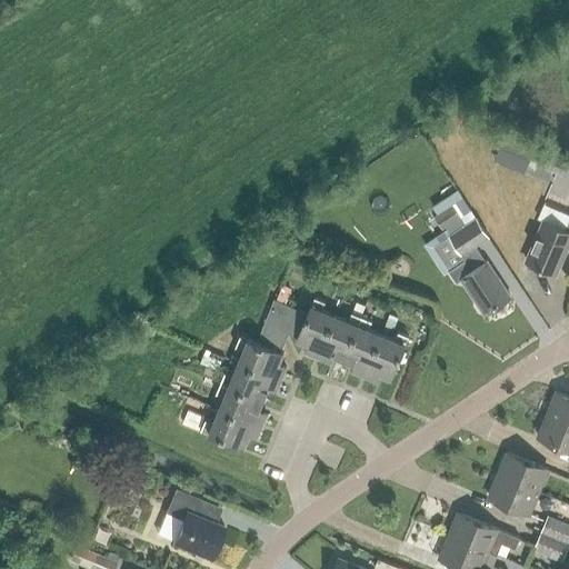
[(502,165),(523,175),(536,149),(515,139),(502,165)]
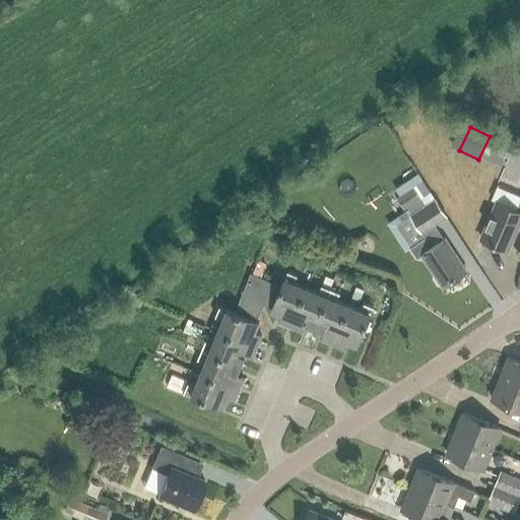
[(417,175),(394,190),(399,196),(412,187),(423,181),(417,175)]
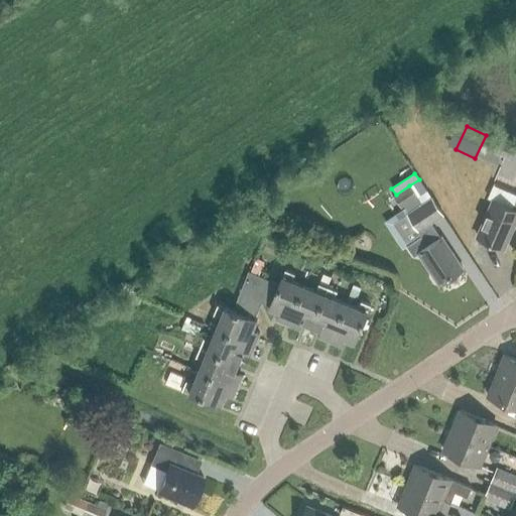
[(393,197),(401,208),(404,206),(417,198),(409,185),(396,195),(393,197)]
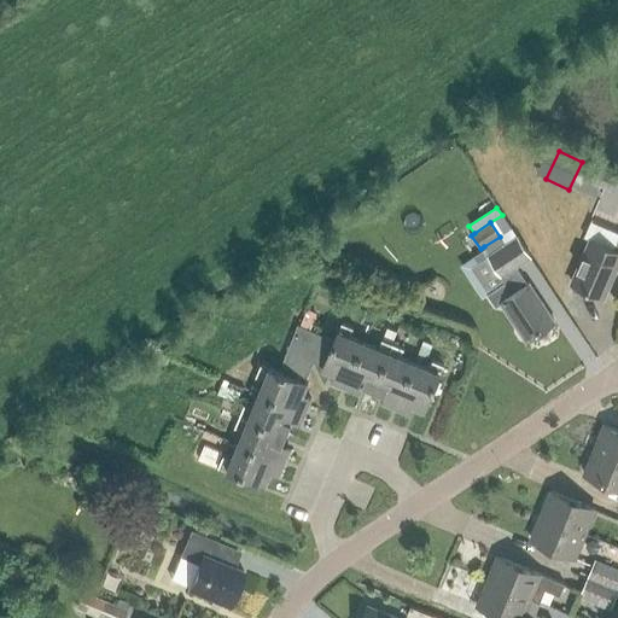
[(501,278),(530,258),(517,237),(505,245),(500,237),(484,246),(487,250),(484,251),(501,278)]
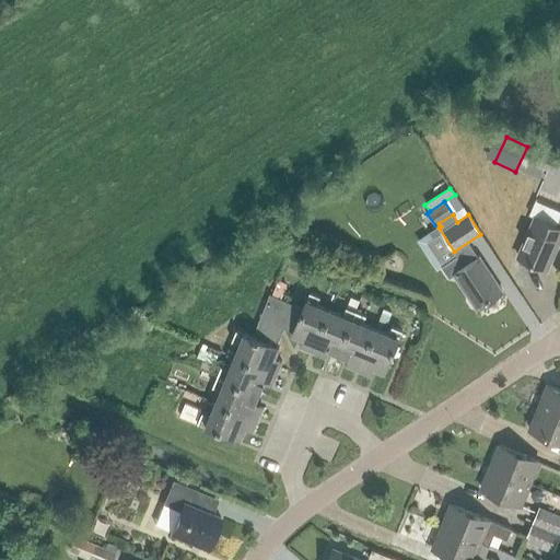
[(559,218),(557,226),(535,218),(517,258),(546,270),(557,245),(559,245),(559,218)]
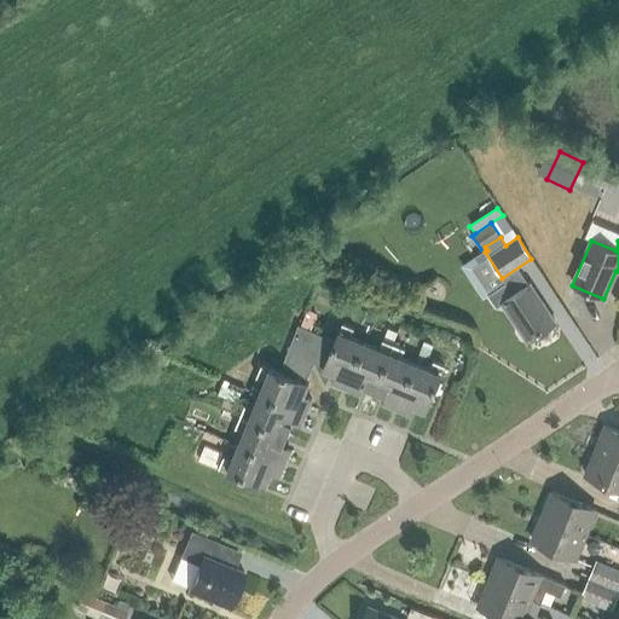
[(526,341),(555,323),(528,284),(516,293),(508,282),(487,295),(496,308),(502,304),(526,341)]
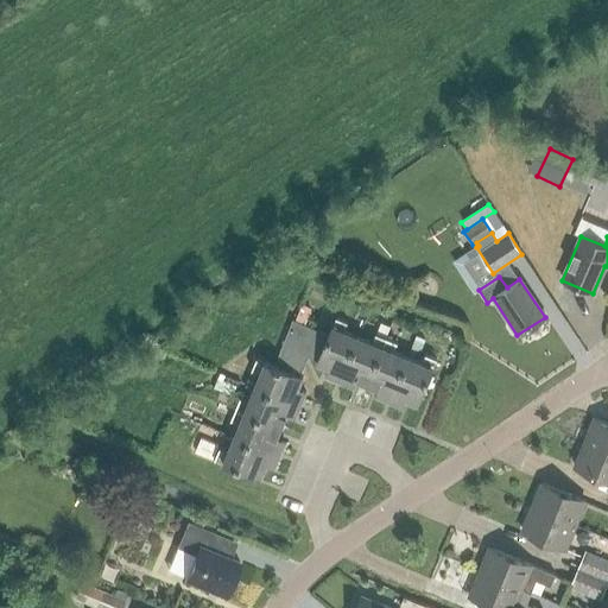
[(325,377),(339,382),(358,337),(344,331),(348,322),(336,317),(329,335),(325,344),(322,353),(318,361),(317,365),(329,368),(325,377)]
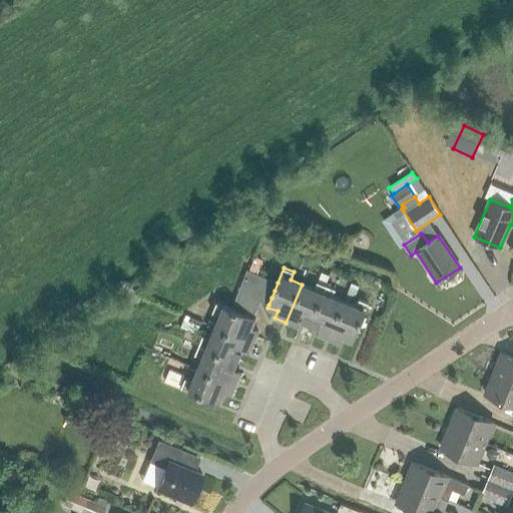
[(257,290),(262,277),(250,272),(246,270),(245,274),(241,284),(249,287),(257,290)]
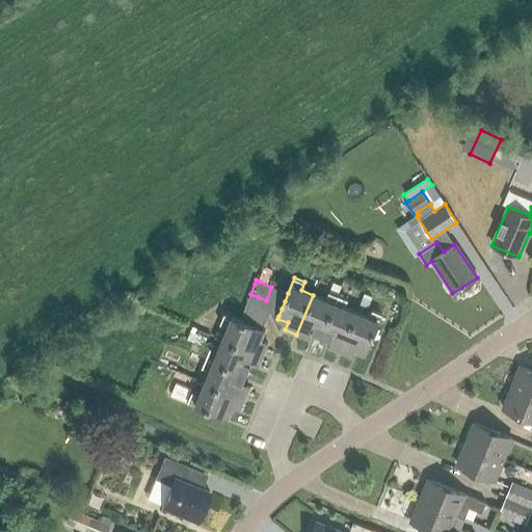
[(278,290),(275,297),(285,301),(288,293),(278,290)]
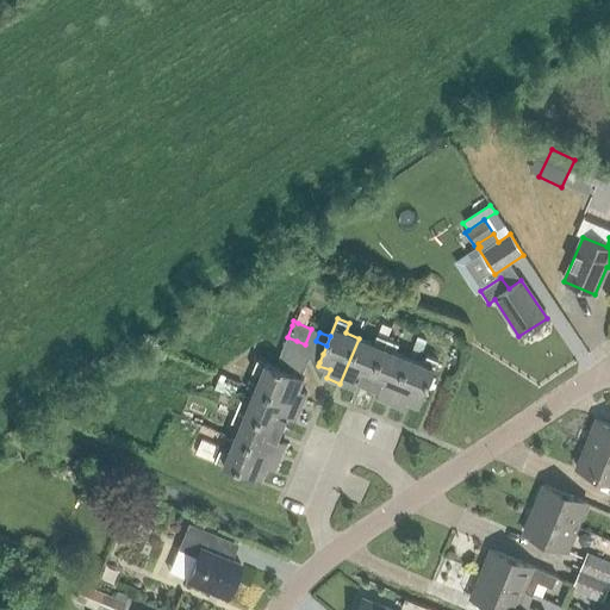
[(368,386),(387,340),(377,335),(373,344),(359,338),(340,384),(354,390),(358,381),(368,386)]
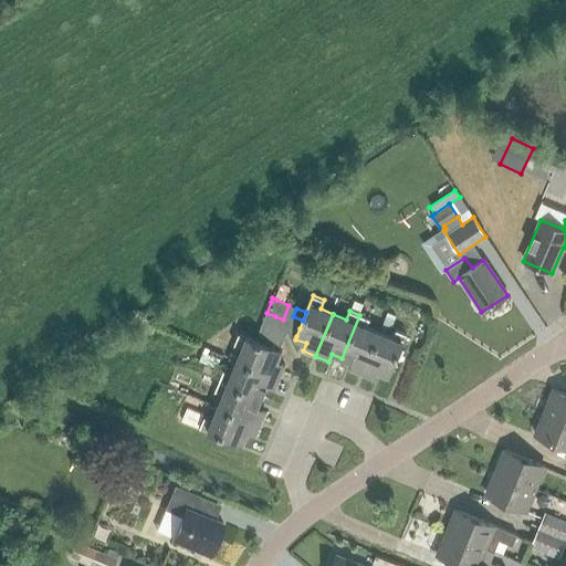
[(263,323),(271,326),(275,316),(266,313),(263,323)]
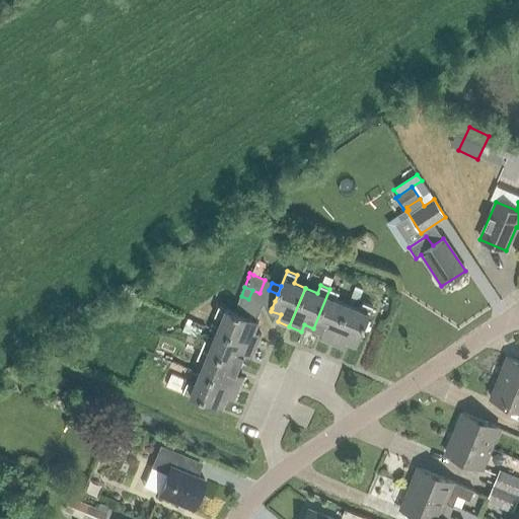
[(320,339),(332,344),(349,305),(337,300),(340,293),(329,289),(313,328),(323,332),(320,339)]
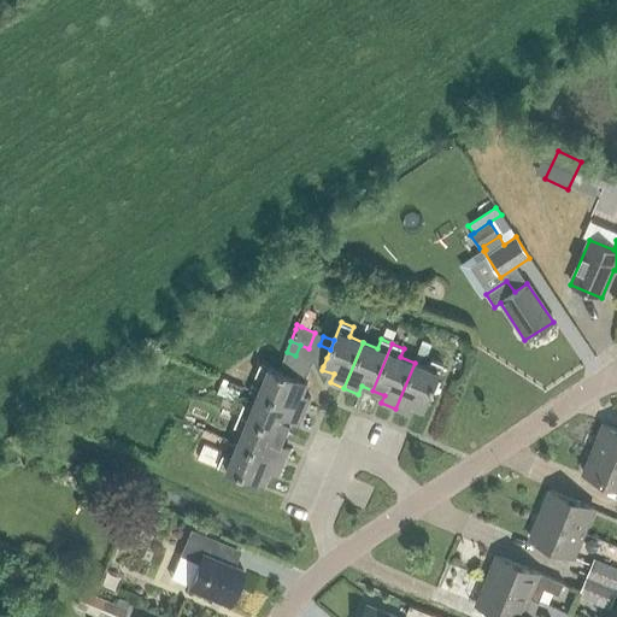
[(304,359),(309,348),(300,345),(295,356),(304,359)]
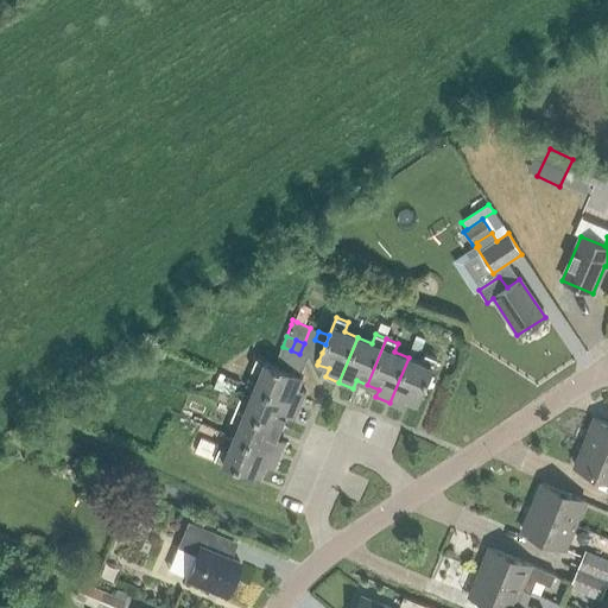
[(311,348),(322,353),(325,344),(315,340),(311,348)]
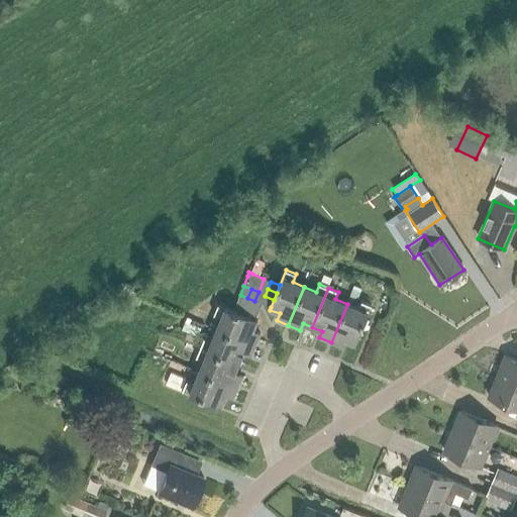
[(265,296),(262,304),(271,307),(274,300),(265,296)]
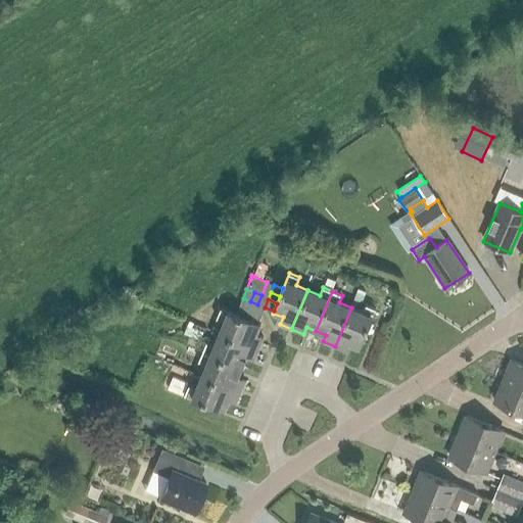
[(349,344),(360,348),(376,308),(366,304),(363,313),(351,307),(335,346),(346,351),(349,344)]
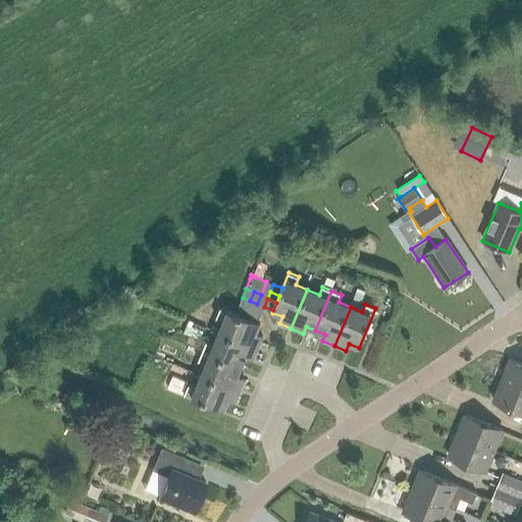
[(239,305),(236,314),(243,317),(247,308),(239,305)]
